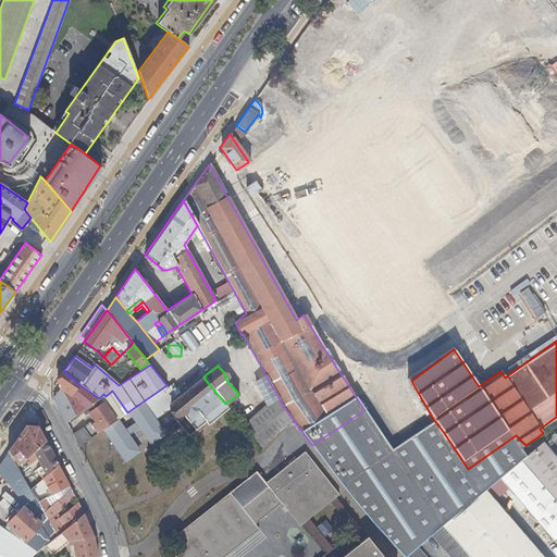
[(71,395),(78,384),(63,371),(57,381),(63,385),(61,387),(71,395)]
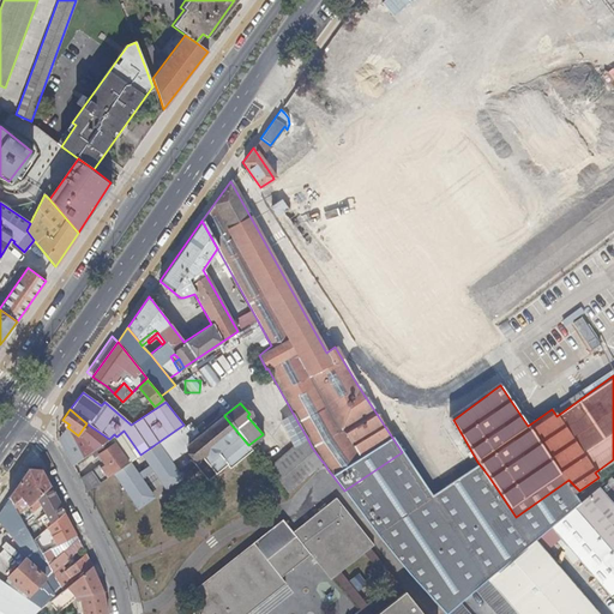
[(229,469),(252,450),(248,445),(224,416),(224,415),(196,439),(187,446),(190,449),(198,461),(194,464),(208,480),(226,464),(229,469)]
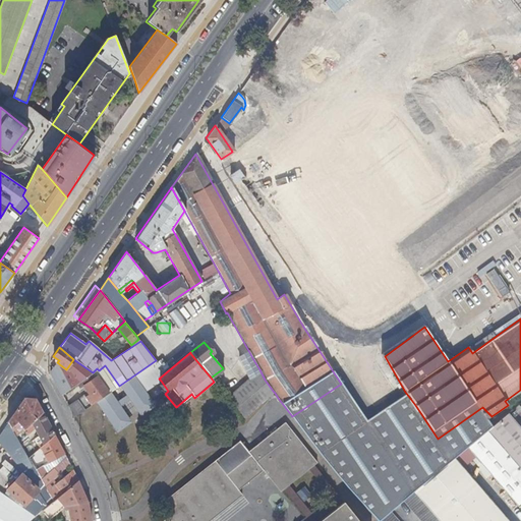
[(49,371),(61,394),(93,372),(73,359),(66,369),(57,362),(49,371)]
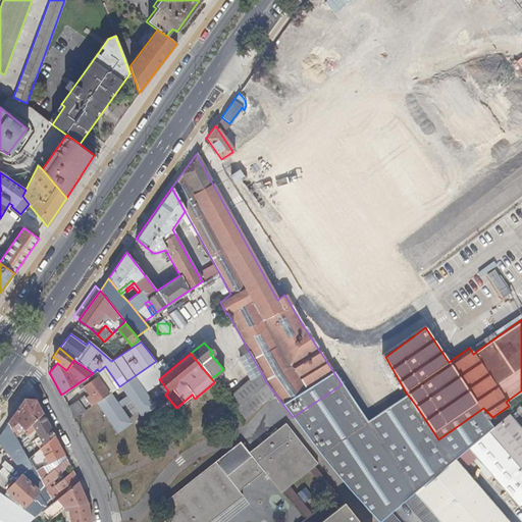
[(166,373),(156,361),(119,386),(108,394),(96,403),(118,431),(132,421),(122,411),(119,406),(129,399),(133,403),(141,414),(154,404),(146,393),(161,381),(159,379),(166,373)]
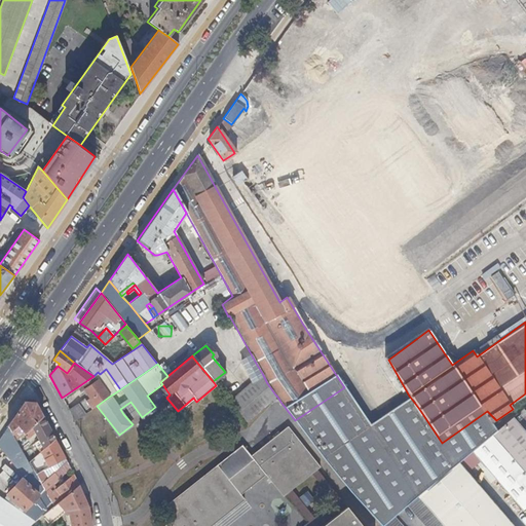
[(264,377),(262,373),(230,399),(249,421),(271,402),(277,397),(275,395),(267,383),(264,377)]
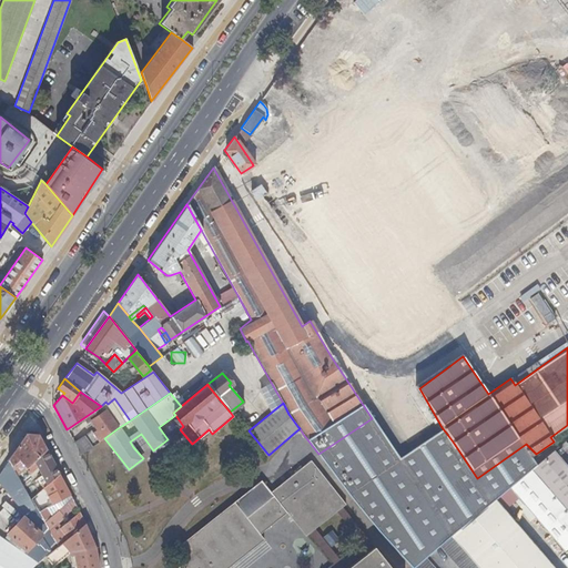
[(89,419),(102,439),(104,438),(118,428),(104,409),(89,419)]
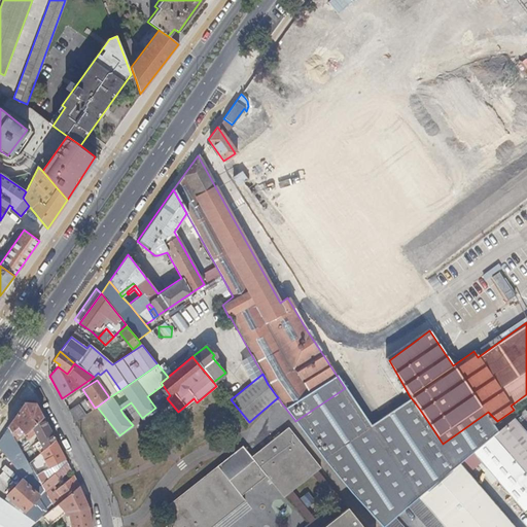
[(339,392),(295,421),(318,454),(345,487),(381,526),(383,526),(394,518),(398,515),(408,506),(418,498),(449,472),(411,415),(378,436),(346,390),(341,394),(339,392)]
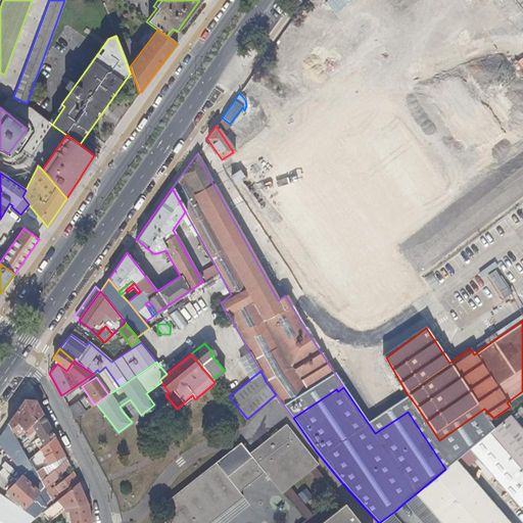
[(24,431),(41,414),(35,400),(22,399),(6,423),(10,429),(16,424),(24,431)]
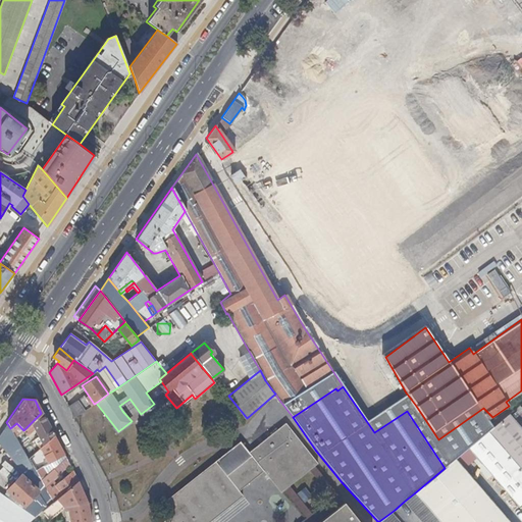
[(129,399),(119,406),(122,411),(133,403),(129,399)]
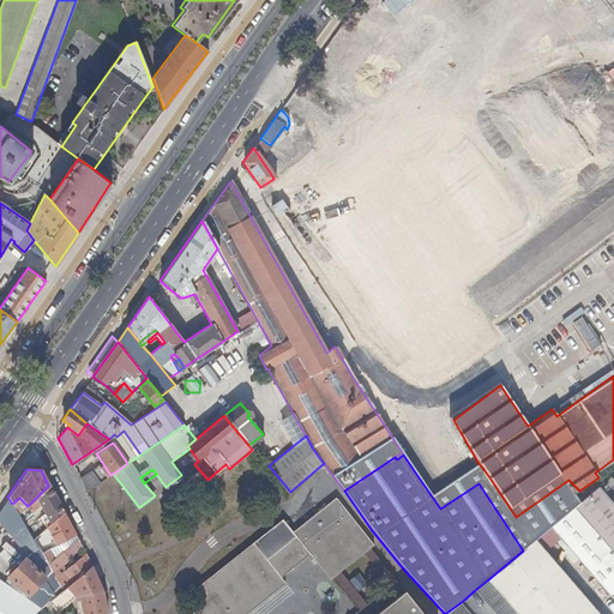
[(78,476),(86,492),(97,485),(89,470),(78,476)]
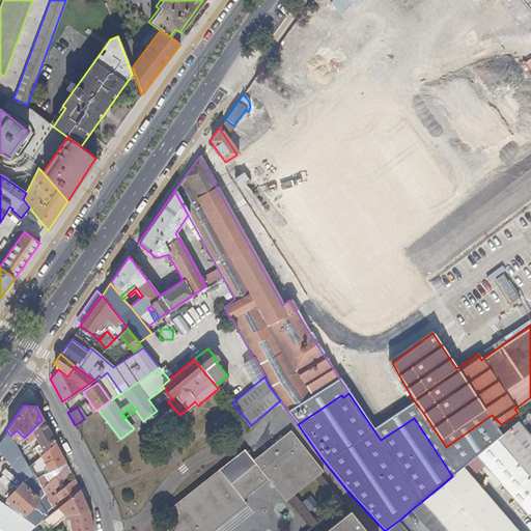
[(423,413),(414,418),(452,476),(462,468),(446,447),(423,413)]
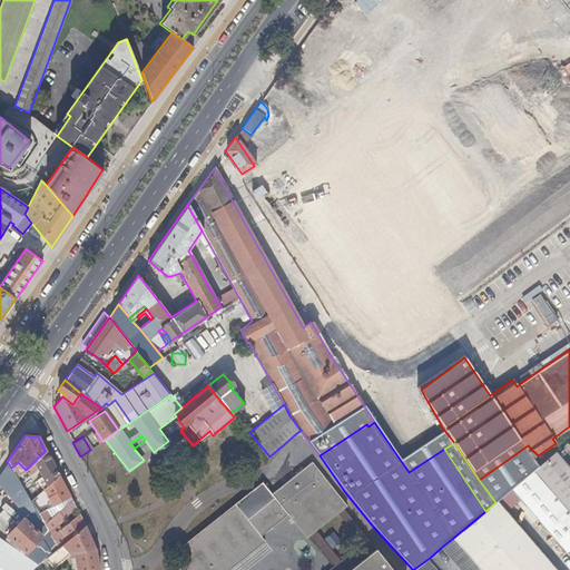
[(48,485),(58,475),(45,451),(26,470),(20,474),(17,478),(21,484),(32,474),(38,480),(42,477),(48,485)]
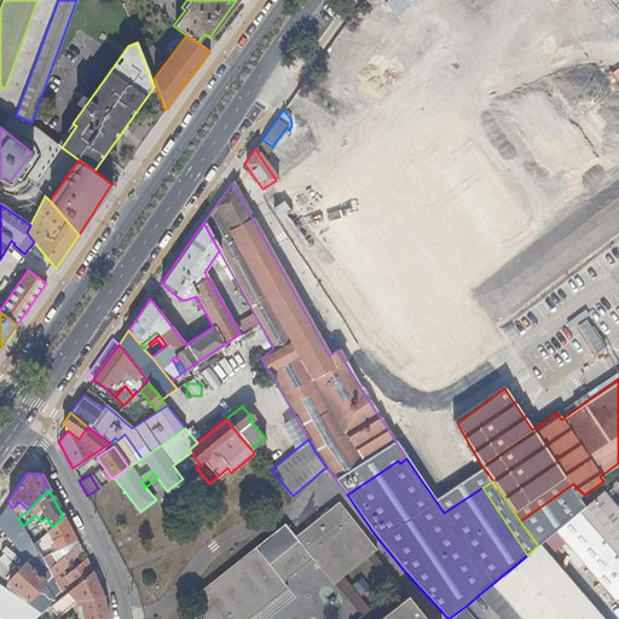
[(556,531),(617,602),(618,599),(618,508),(603,490),(556,531)]
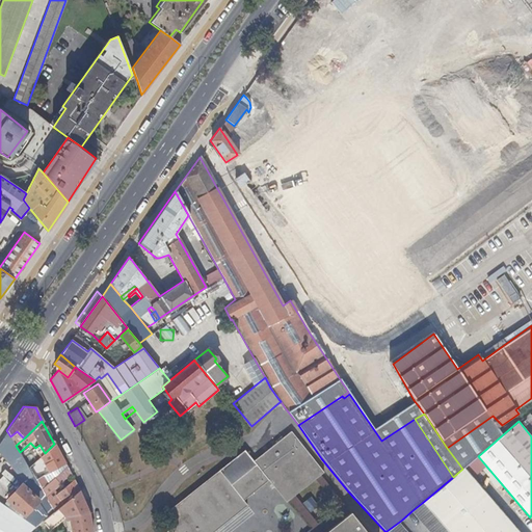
[(38,484),(31,473),(28,468),(27,464),(20,452),(16,446),(14,442),(10,436),(6,430),(0,440),(0,446),(2,450),(22,480),(21,483),(17,489),(12,488),(11,489),(11,491),(12,494),(6,500),(24,515),(38,500),(44,504),(49,501),(42,489),(38,484)]
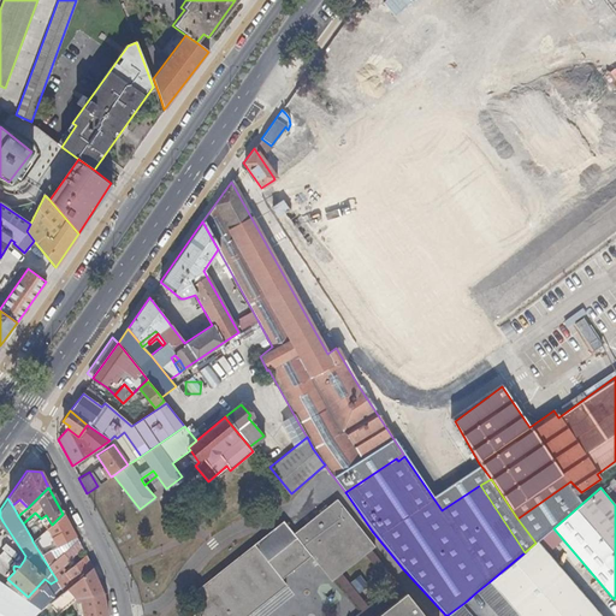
[(244,615),(285,584),(280,579),(309,556),(331,581),(373,548),(335,499),(292,533),(295,537),(266,561),(252,544),(194,591),(205,603),(189,615),(244,615)]
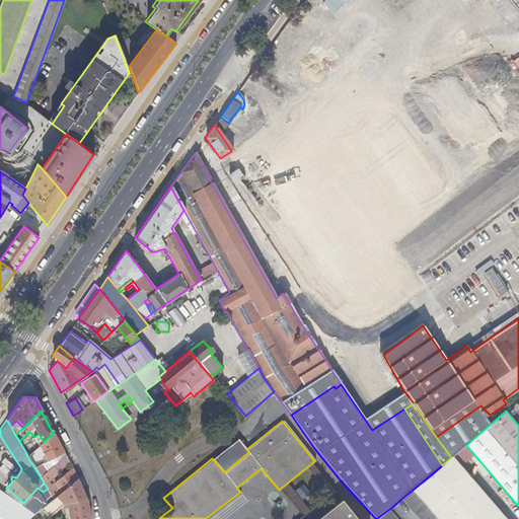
[(56,455),(63,452),(53,433),(44,442),(36,448),(27,456),(30,461),(43,451),(47,457),(54,453),(56,455)]
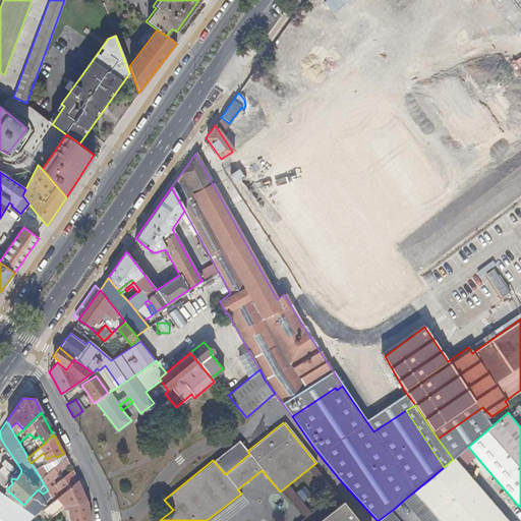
[(238,440),(213,460),(225,474),(249,454),(247,451),(238,440)]
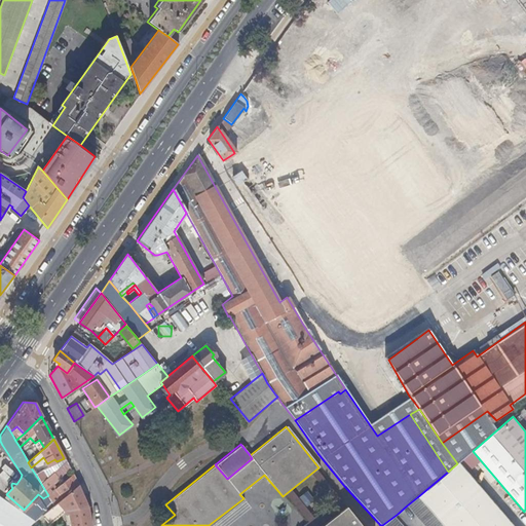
[(27,459),(28,462),(37,454),(35,451),(27,459)]
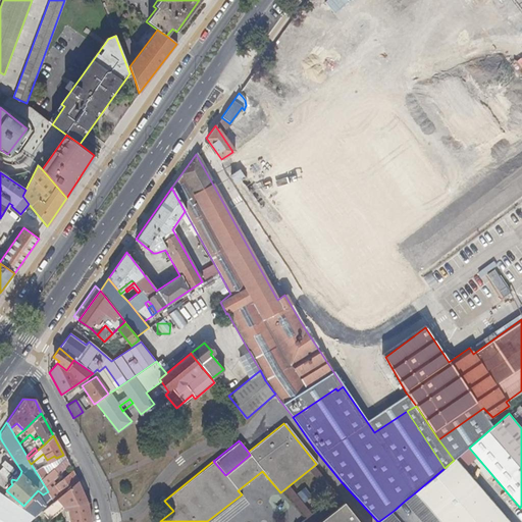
[(454,460),(445,468),(414,493),(437,521),(510,521),(463,467),(465,465),(458,457),(454,460)]
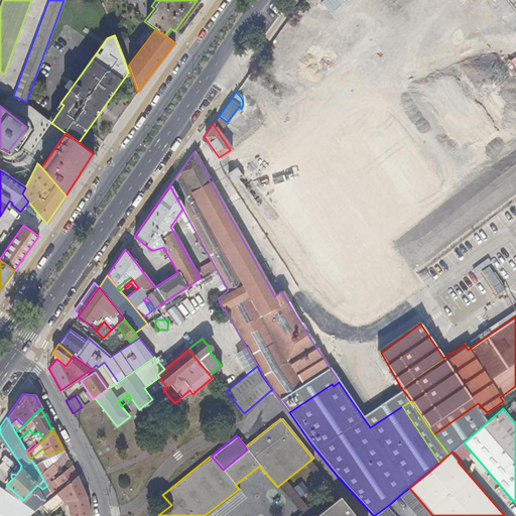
[(40,475),(48,468),(45,463),(37,470),(40,475)]
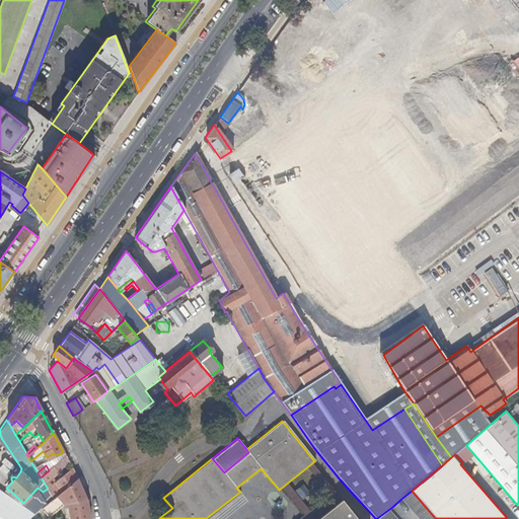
[(57,495),(54,490),(46,479),(56,471),(52,467),(49,470),(41,477),(48,489),(53,498),(57,495)]
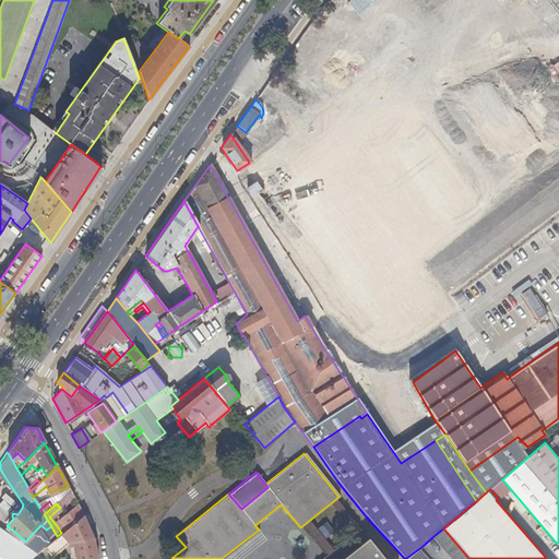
[(79,506),(76,503),(58,520),(61,524),(66,530),(82,515),(79,506)]
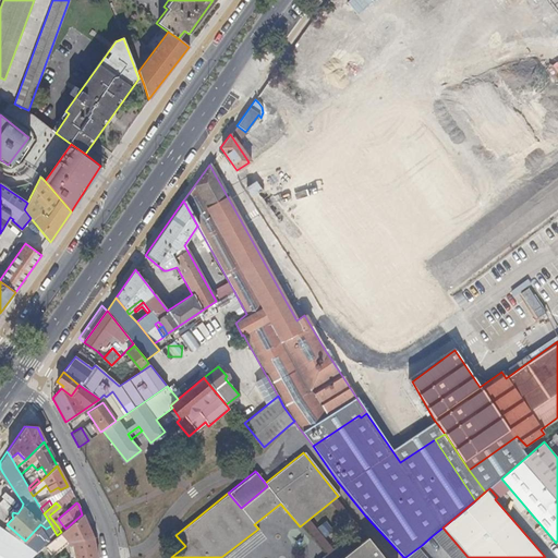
[(31,557),(38,553),(0,525),(0,557),(31,557)]
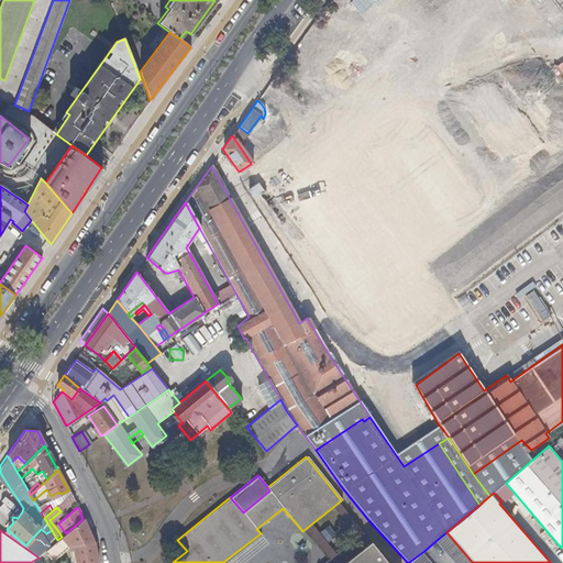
[(472,562),(446,532),(435,541),(454,562),(472,562)]
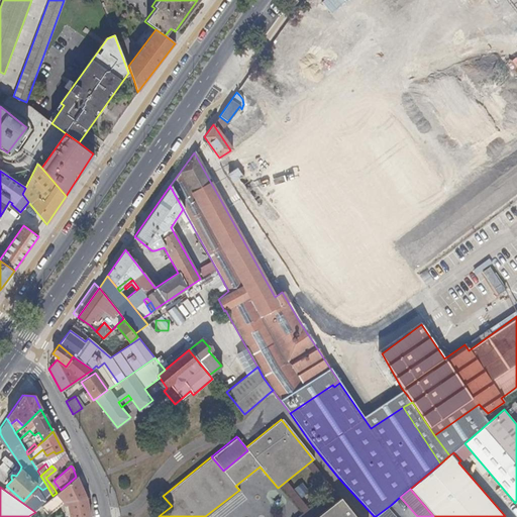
[(89,516),(86,499),(85,496),(68,503),(68,511),(66,512),(66,516),(69,516),(89,516)]
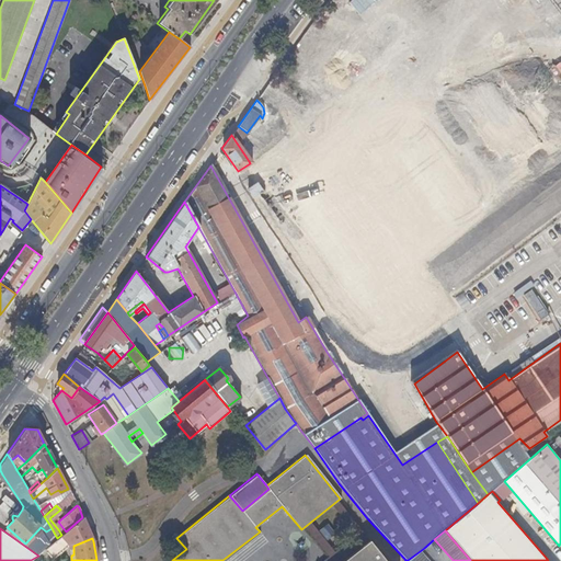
[(382,560),(367,540),(340,560),(382,560)]
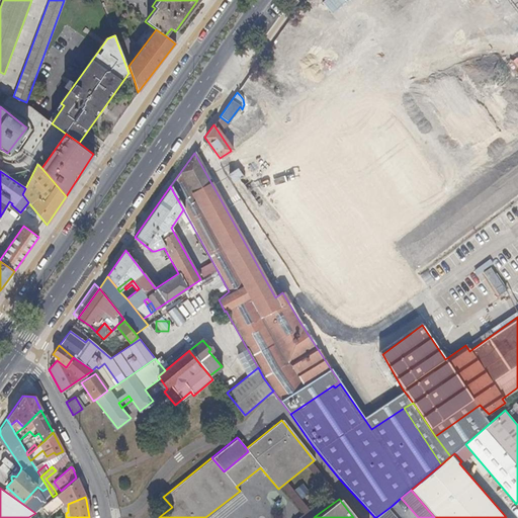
[(396,517),(387,509),(376,517),(396,517)]
